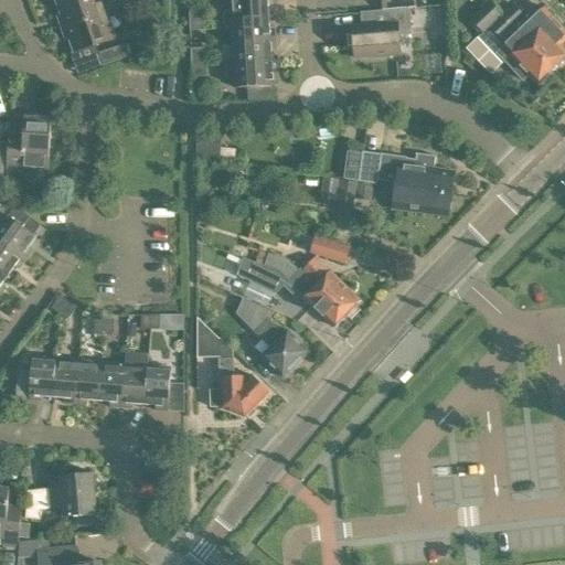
[(60,23),(62,29),(105,13),(116,10),(112,0),(62,0),(57,2),(64,22),(60,23)]
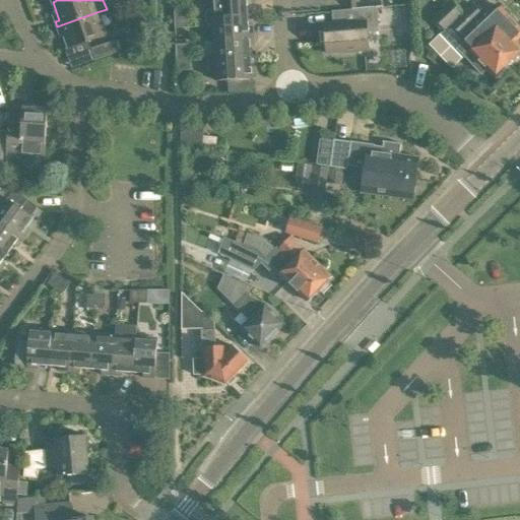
[(210,0),(211,10),(207,11),(205,13),(205,17),(248,15),(247,5),(251,4),(250,0),(210,0)]
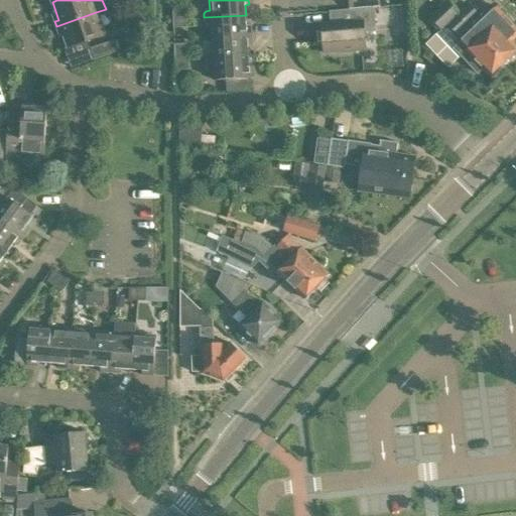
[(348,0),(349,9),(380,7),(378,0),(348,0)]
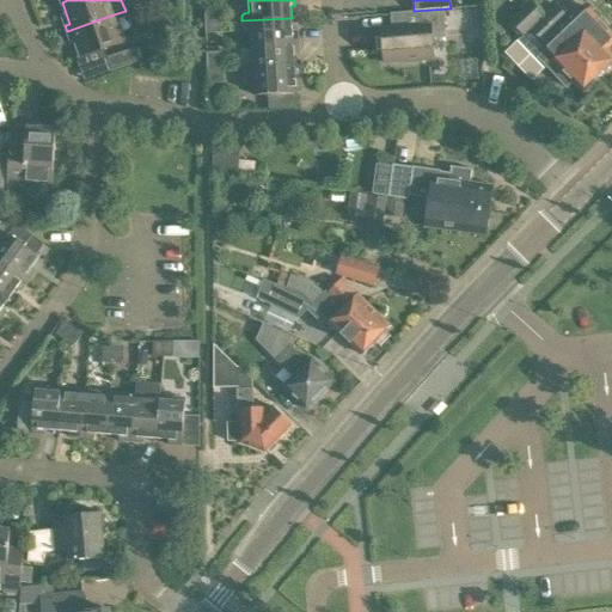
[(521,43),(531,54),(538,59),(565,89),(571,83),(580,91),(598,74),(544,18),(528,2),(508,22),(525,40),(521,43)]
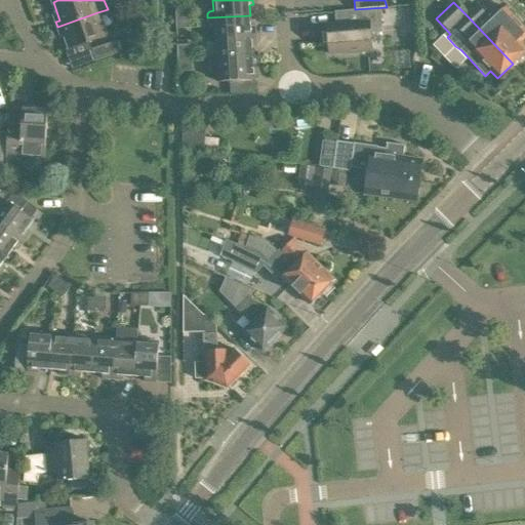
[(524,51),(524,47),(520,42),(524,37),(524,28),(505,7),(491,19),(477,5),(467,15),(513,64),(524,51)]
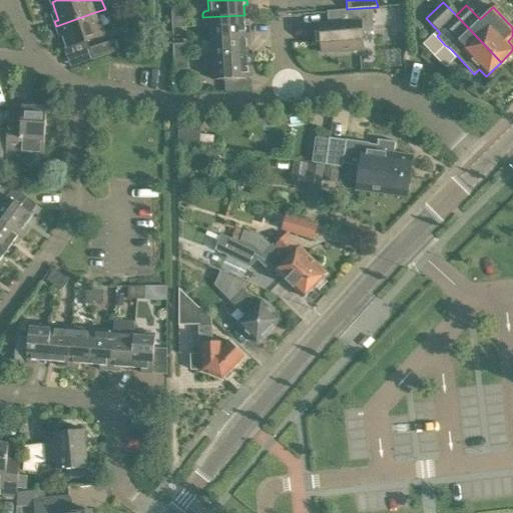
[(347,10),(347,11),(328,13),(329,24),(320,24),(323,53),(363,50),(361,32),(373,31),(371,8),(347,10)]
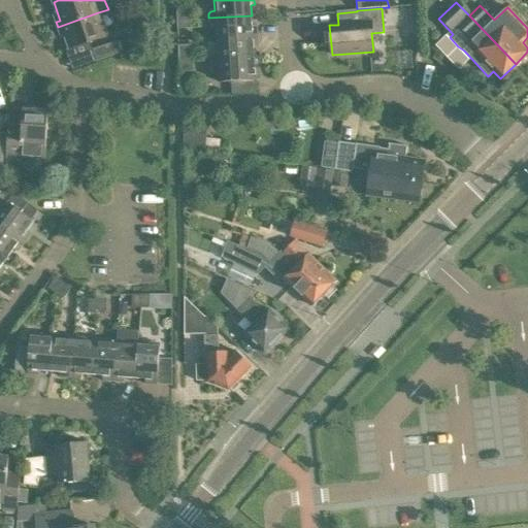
[(176,11),(176,20),(190,20),(190,10),(176,11)]
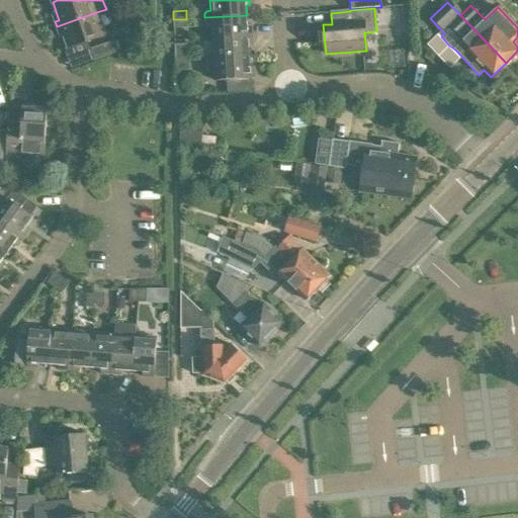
[(96,12),(57,26),(59,31),(62,29),(68,48),(104,35),(96,12)]
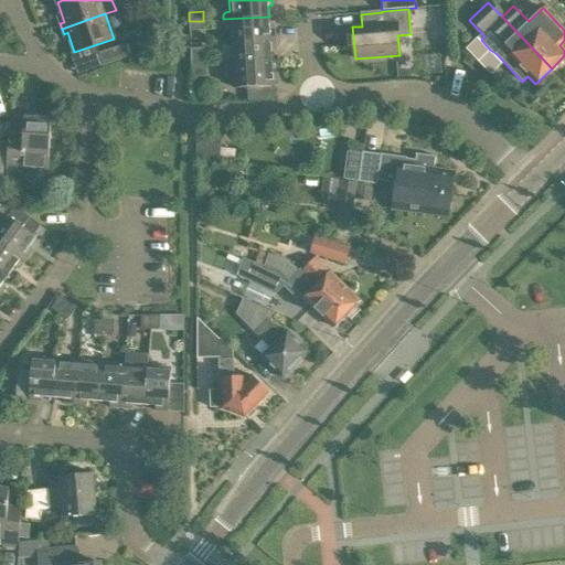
[(231,28),(232,42),(275,39),(274,28),(269,28),(269,17),(223,19),(223,25),(226,28),(231,28)]
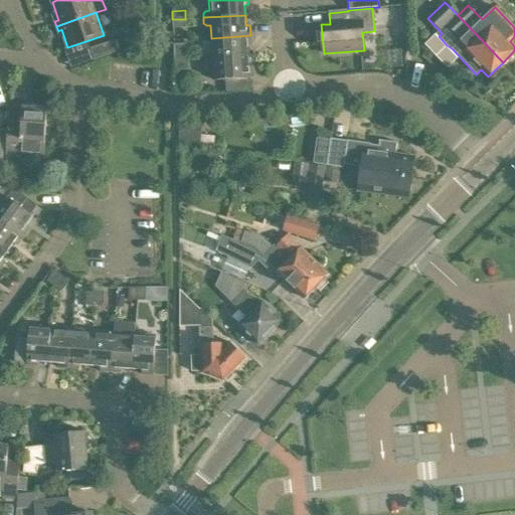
[(185,19),(172,19),(173,28),(185,27),(185,19)]
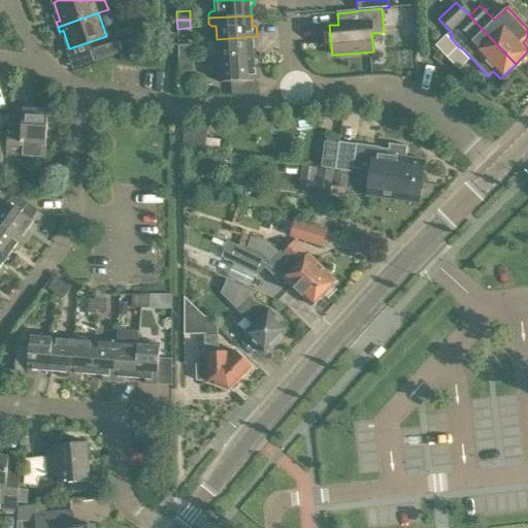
[(217,39),(218,61),(254,58),(253,47),(257,47),(257,36),(217,39)]
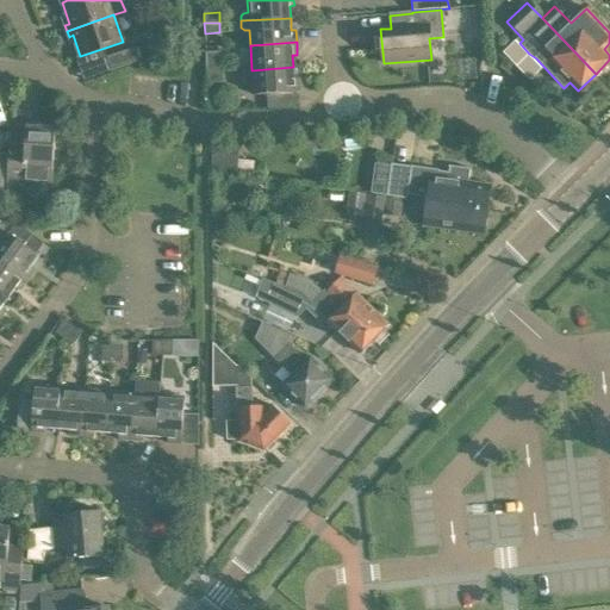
[(141,60),(136,47),(105,57),(110,72),(141,60)]
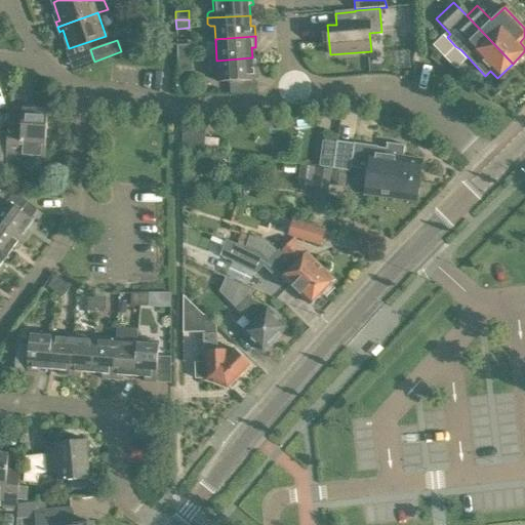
[(190,62),(190,43),(176,44),(177,63),(190,62)]
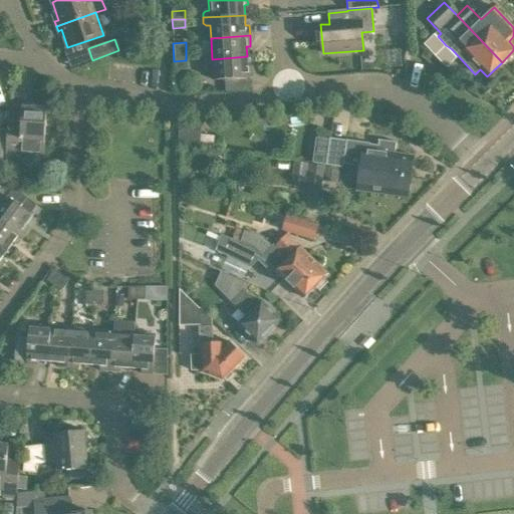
[(247,56),(212,59),(205,59),(205,68),(212,67),(213,80),(252,77),(252,66),(248,67),(247,56)]
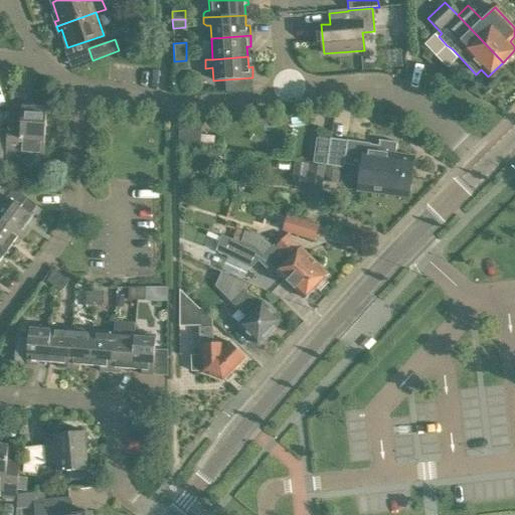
[(187,69),(186,60),(174,61),(174,69),(187,69)]
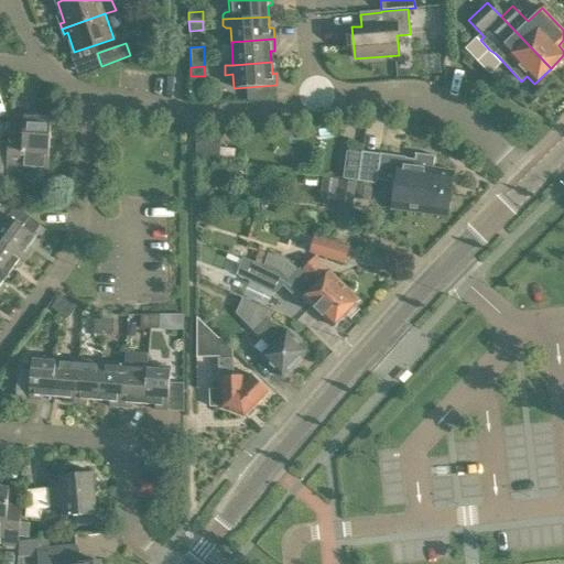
[(6,174),(21,175),(21,165),(47,167),(51,120),(24,119),(22,143),(8,142),(6,174)]
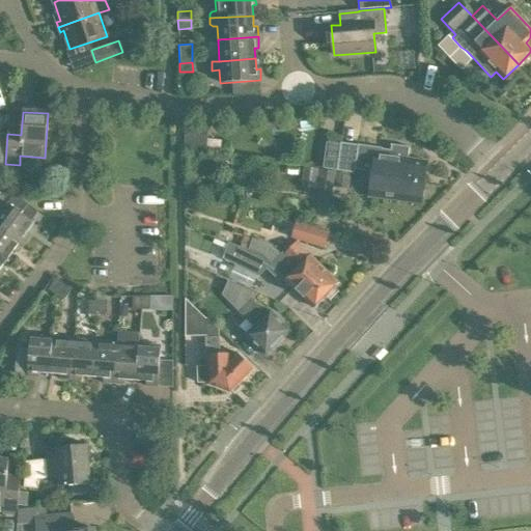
[(208,138),(210,126),(185,124),(185,146),(205,146),(205,149),(221,151),(222,140),(208,138)]
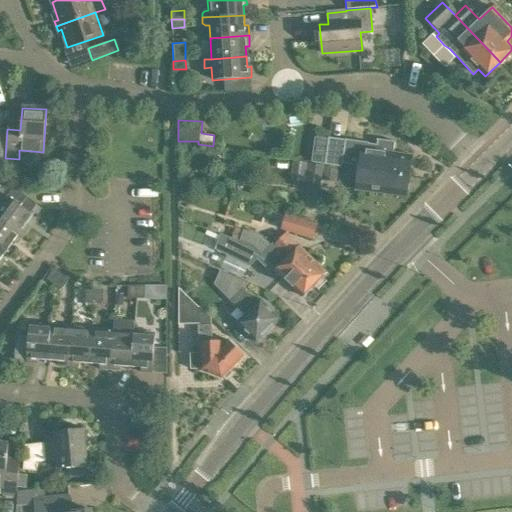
[(324,164),(342,167),(343,162),(346,140),(345,140),(328,138),(324,164)]
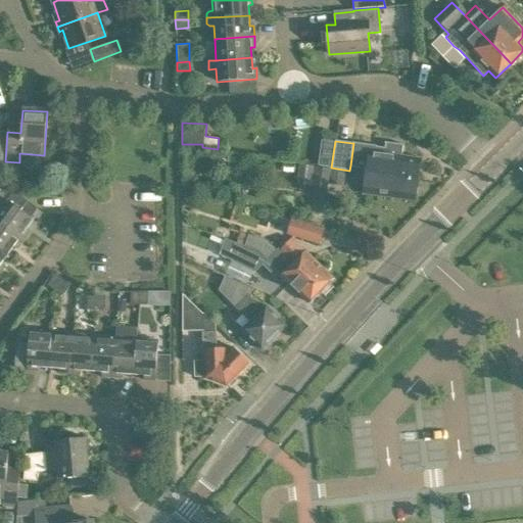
[(350,165),(366,168),(380,170),(379,175),(417,181),(420,159),(402,156),(403,145),(384,142),(384,147),(352,142),(352,143),(353,143),(350,165)]
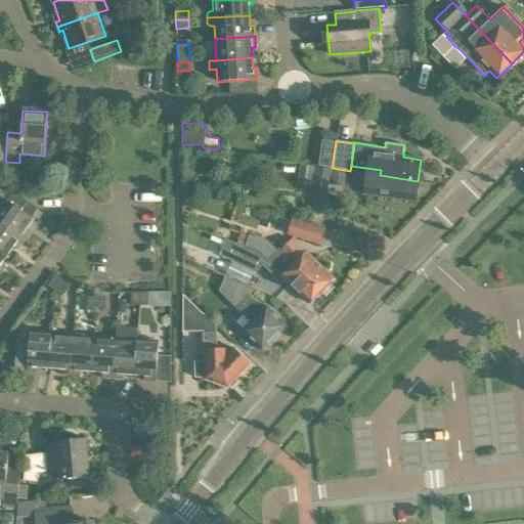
[(314,187),(316,168),(302,166),(299,185),(314,187)]
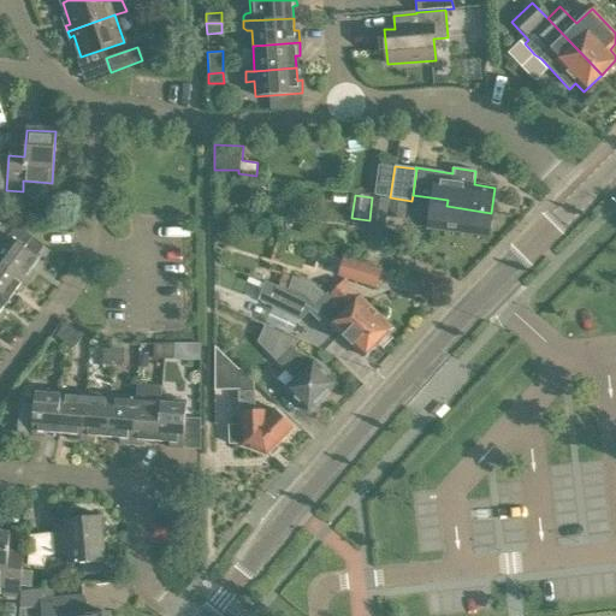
[(388,230),(391,200),(372,197),(369,220),(368,227),(388,230)]
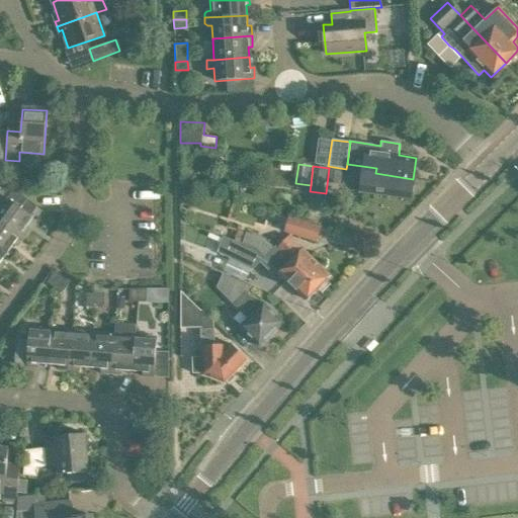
[(376,168),(362,166),(358,191),(410,199),(413,179),(375,173),(376,168)]
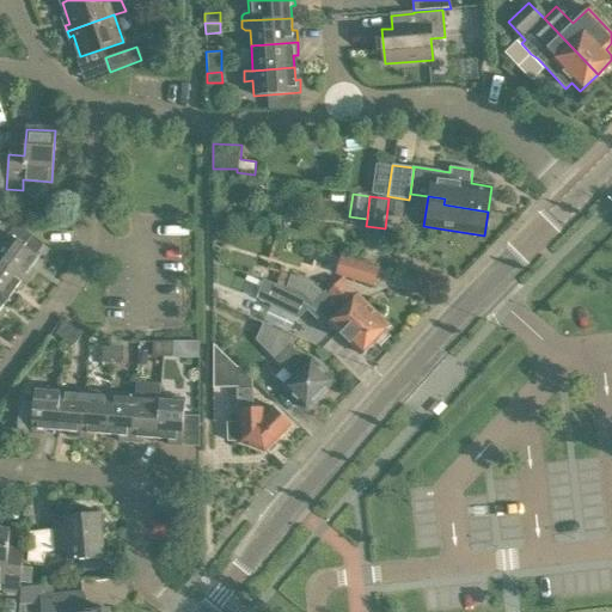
[(44,257),(50,249),(20,227),(7,230),(0,238),(0,261),(28,281),(35,270),(31,268),(38,257),(36,255),(38,252),(44,257)]
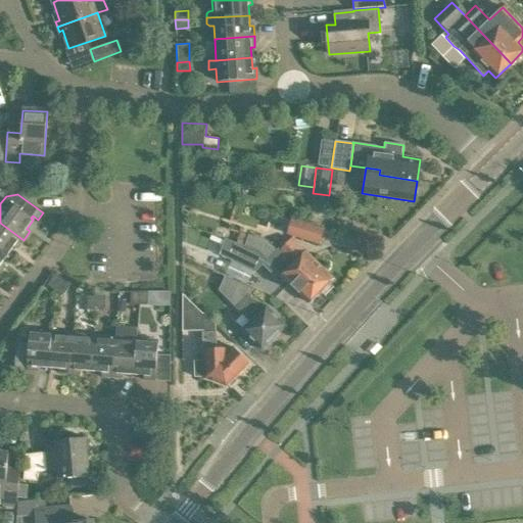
[(288,234),(319,243),(323,229),(292,221),(288,234)]
